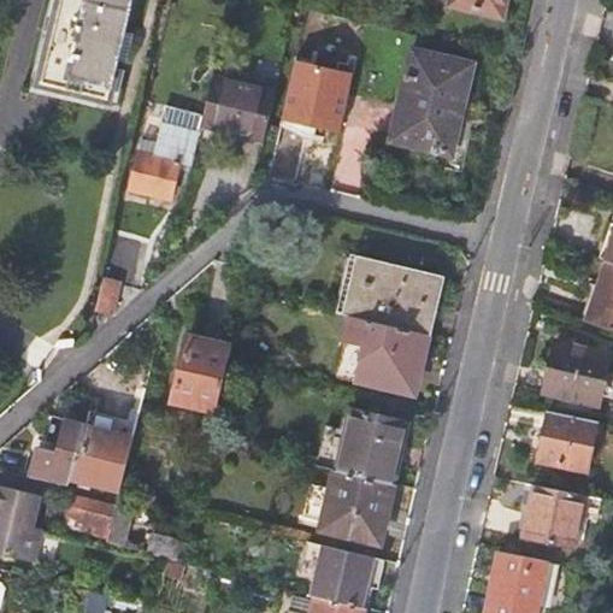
[(128,0),(57,0),(37,88),(102,104),(128,0)]
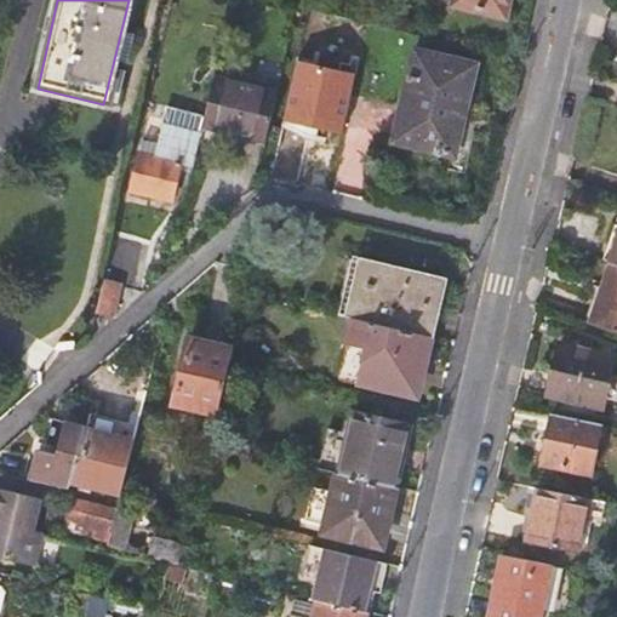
[(502,18),(506,0),(450,0),(450,6),(502,18)]
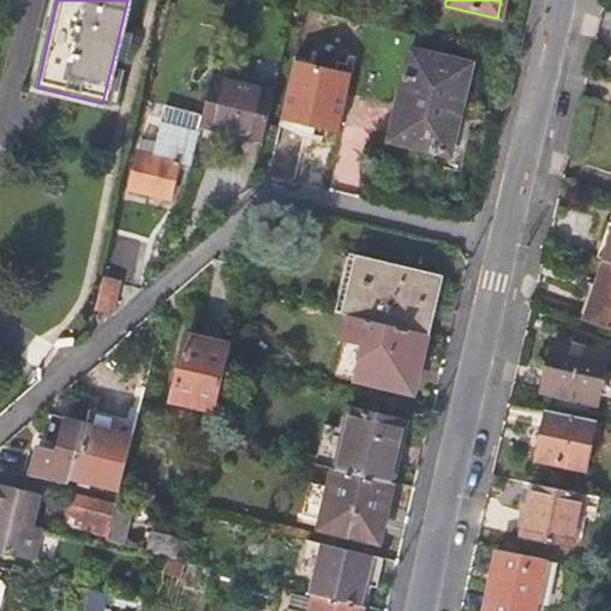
[(447,159),(469,69),(407,53),(387,144),(447,159)]
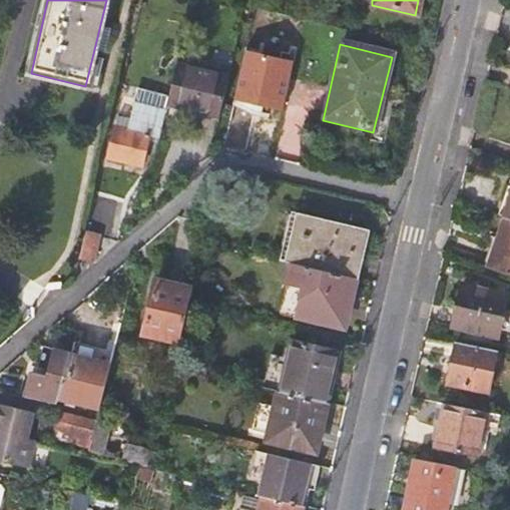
[(166,106),(217,117),(225,79),(174,67),(166,106)]
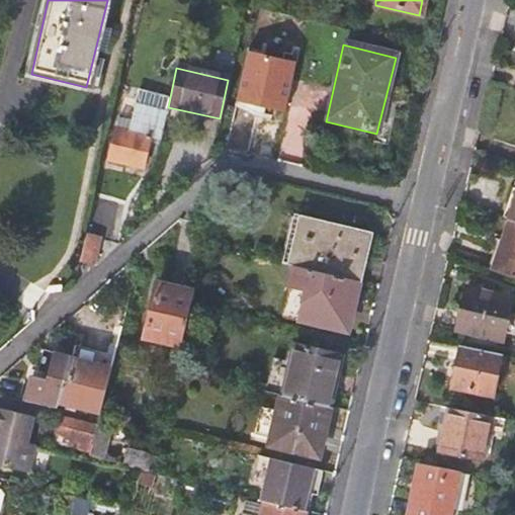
[(159,144),(165,116),(132,108),(125,135),(112,131),(105,163),(141,171),(149,141),(159,144)]
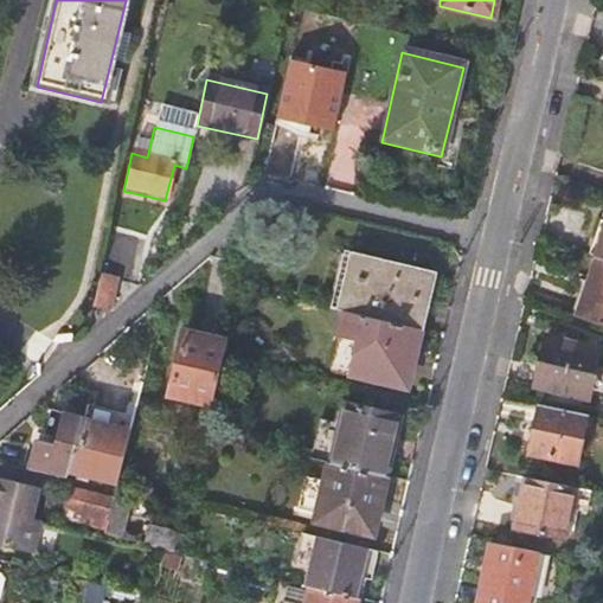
[(602,257),(602,226),(602,232),(598,230),(591,254),(602,257)]
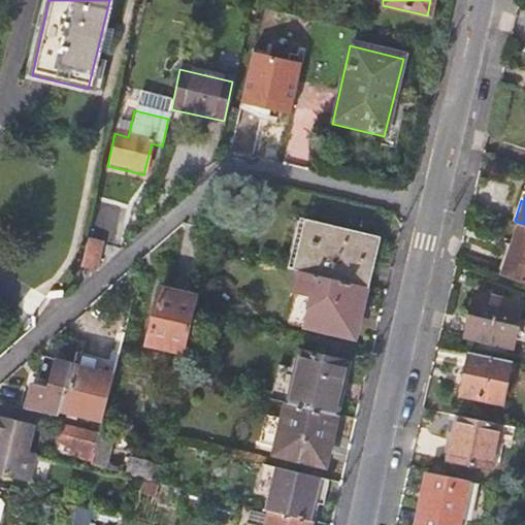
[(309,219),(298,268),(301,269),(304,270),(317,222),(309,219)]
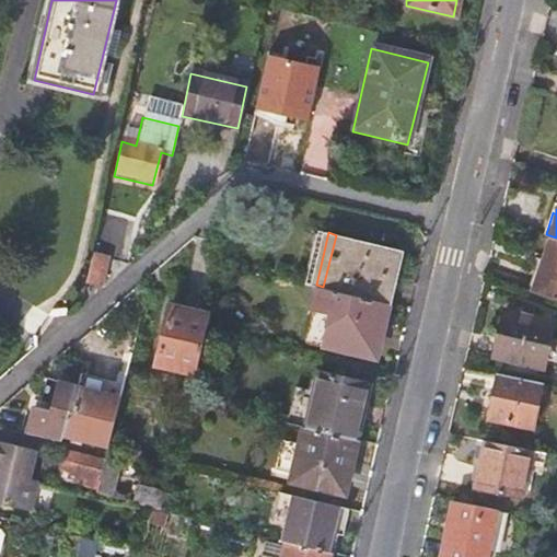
[(336,235),(323,287),(390,303),(403,252),(336,235)]
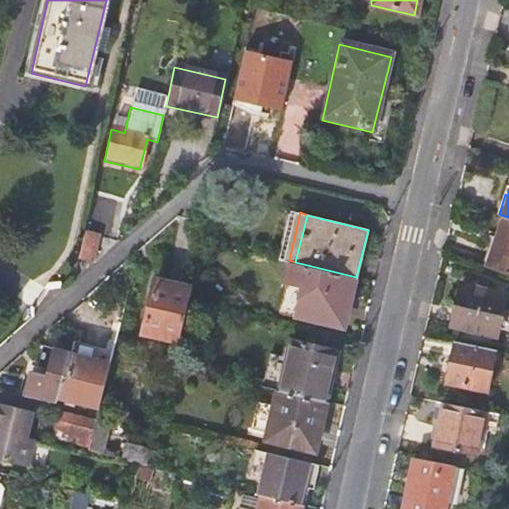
[(508,275),(508,218),(503,216),(488,267),(508,275)]
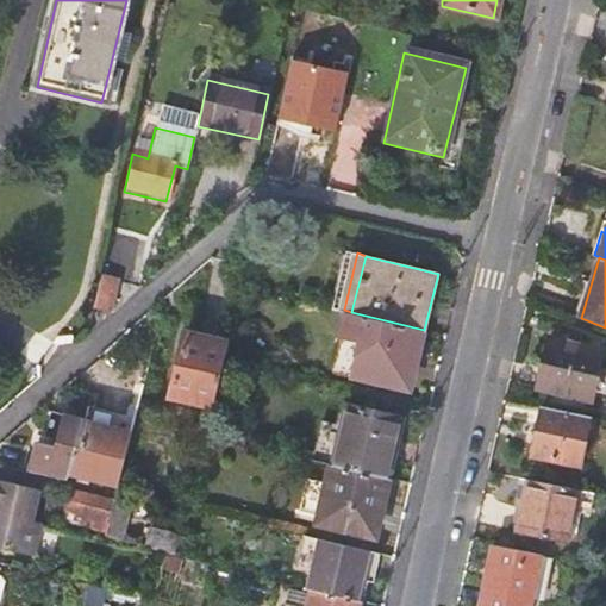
[(120,281),(102,276),(95,307),(113,312),(120,281)]
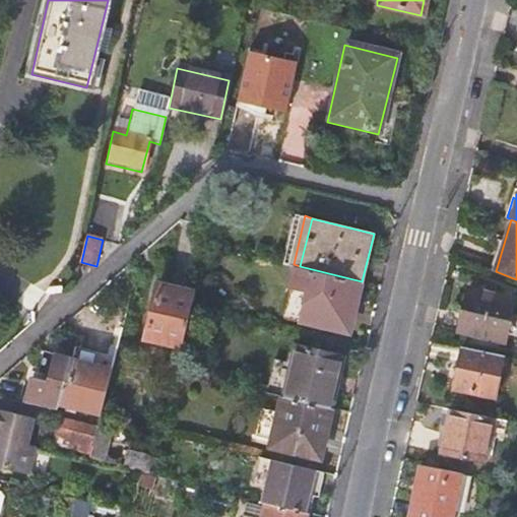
[(362,281),(300,266),(297,265),(293,282),(294,284),(286,315),(303,318),(303,320),(349,331),(362,281)]
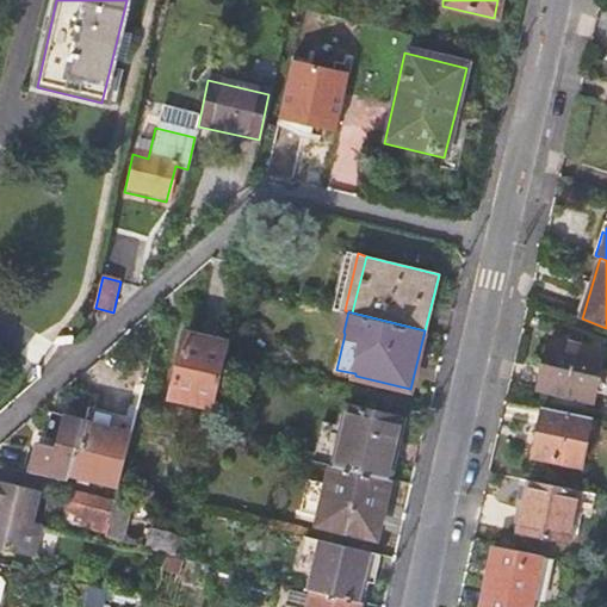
[(214,406),(224,360),(228,344),(186,334),(173,396),(214,406)]
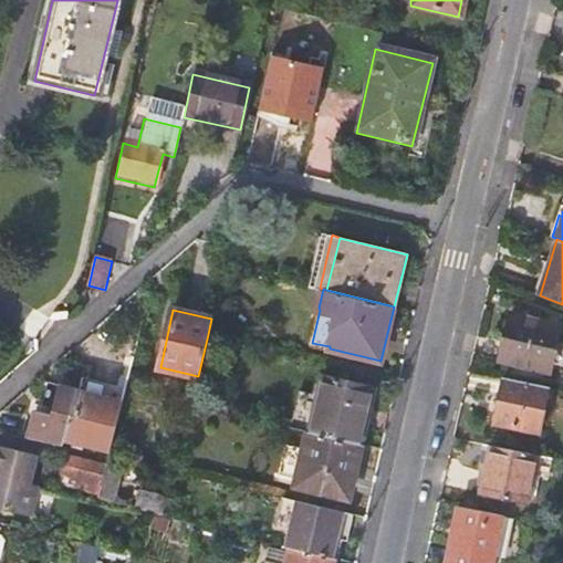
[(562,325),(511,313),(500,358),(551,372),(562,325)]
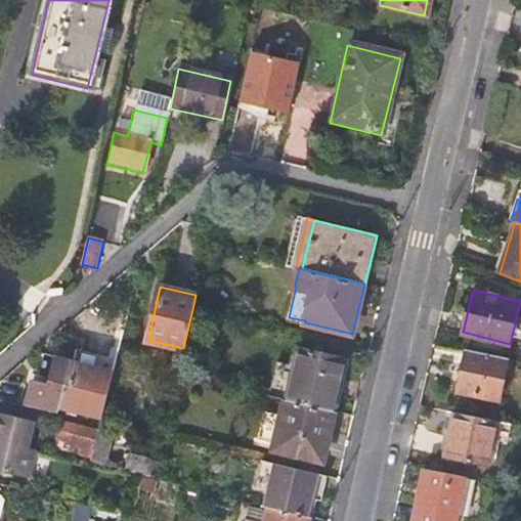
[(289,392),(288,399),(330,408),(333,393),(339,395),(347,357),(300,347),(298,353),(296,353),(287,391),(289,392)]
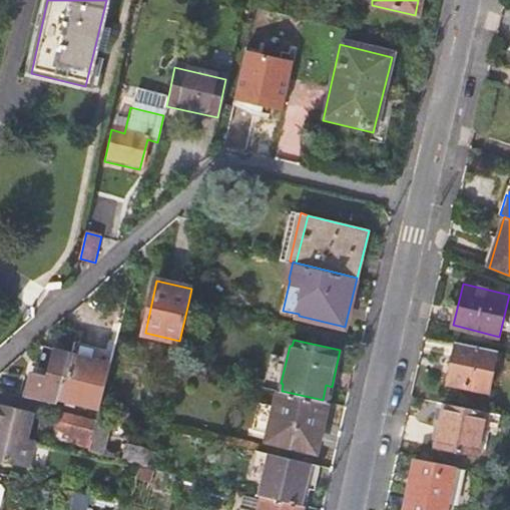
[(497,350),(457,342),(448,382),(489,390),(497,350)]
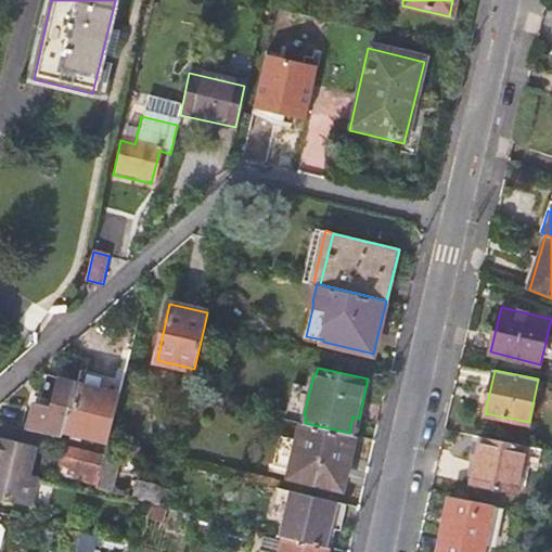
[(189,392),(193,374),(183,372),(180,389),(189,392)]
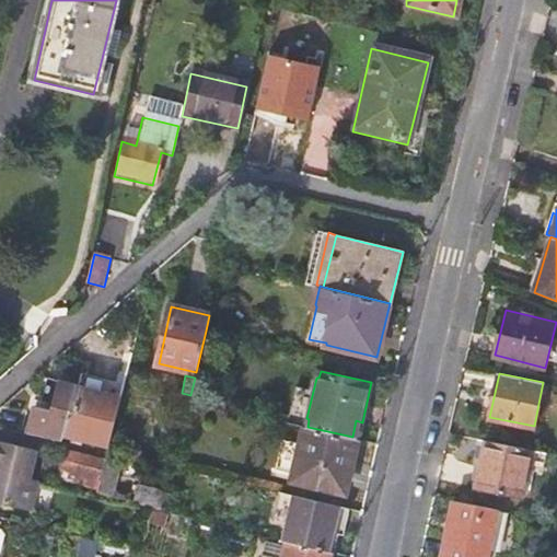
[(83,376),(80,387),(122,398),(124,387),(83,376)]
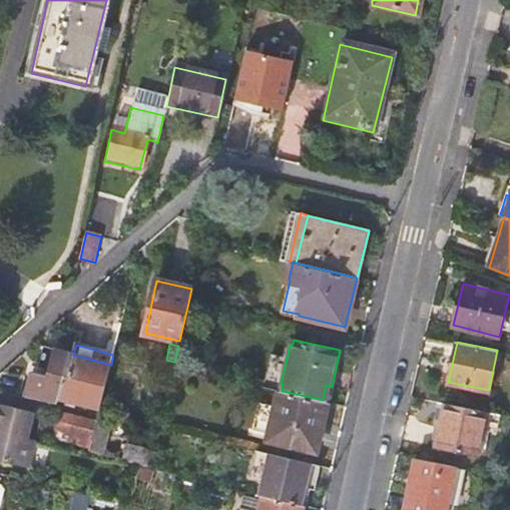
[(52,396),(101,408),(111,365),(73,355),(58,351),(56,359),(51,378),(33,373),(27,397),(33,398),(44,401),(51,403),(52,396)]
